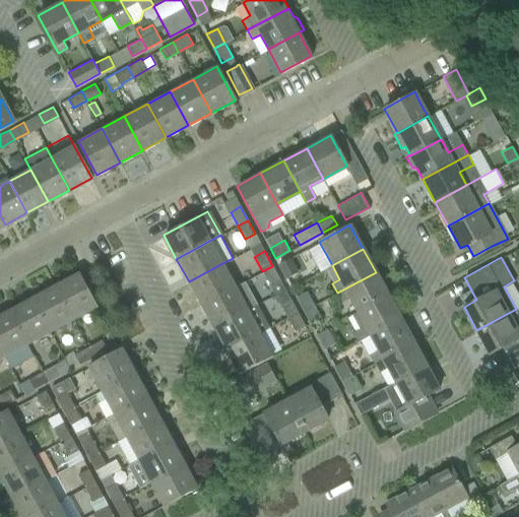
[(278,263),(286,277),(297,272),(288,258),(278,263)]
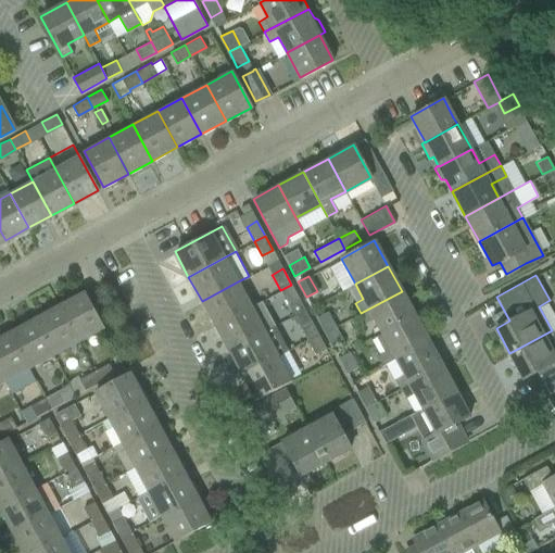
[(238,281),(202,301),(215,326),(251,306),(238,281)]
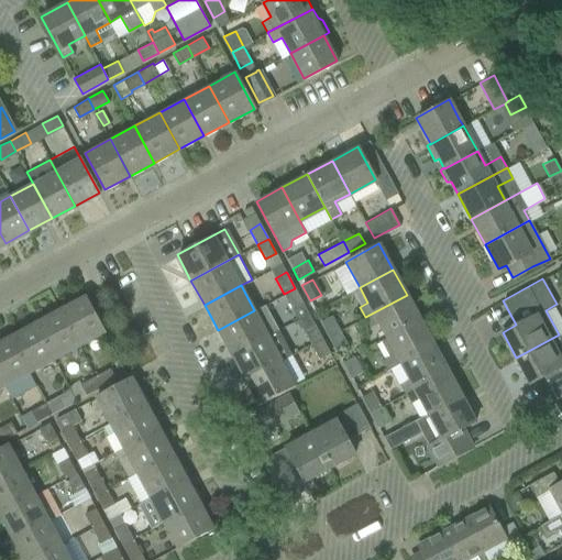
[(295,288),(284,294),(291,308),(293,309),(302,303),(295,288)]
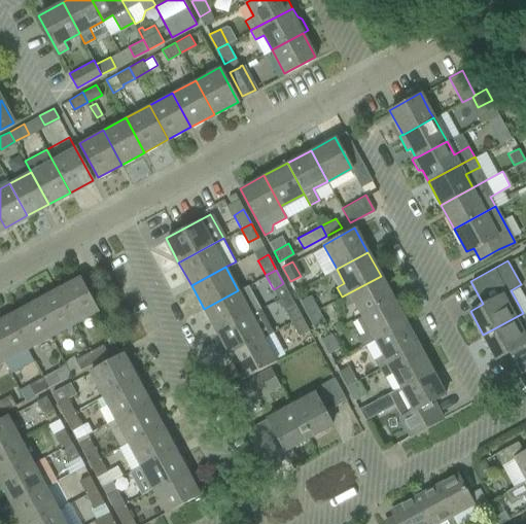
[(78,276),(55,289),(73,323),(97,311),(78,276)]
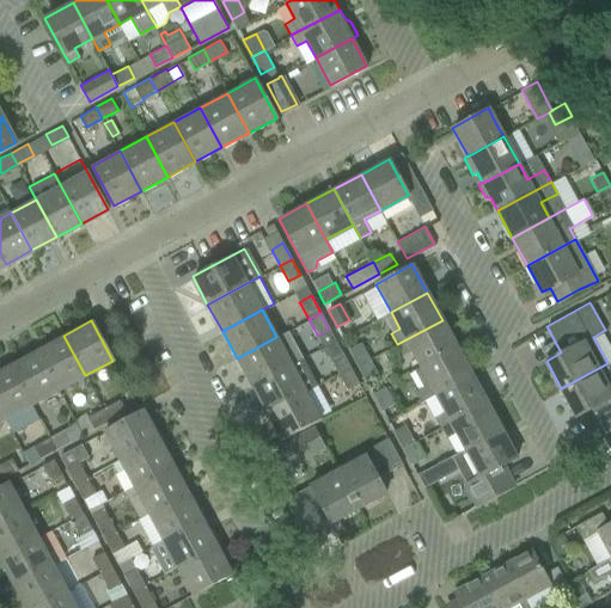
[(420,366),(420,367),(457,348),(443,320),(397,344),(403,355),(411,350),(420,366)]
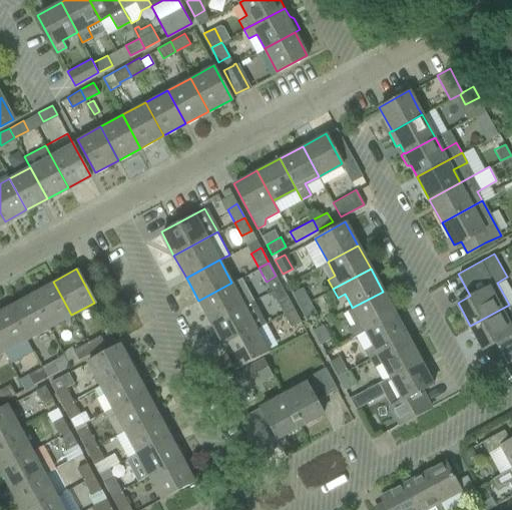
[(53,282),(31,294),(49,327),(71,315),(53,282)]
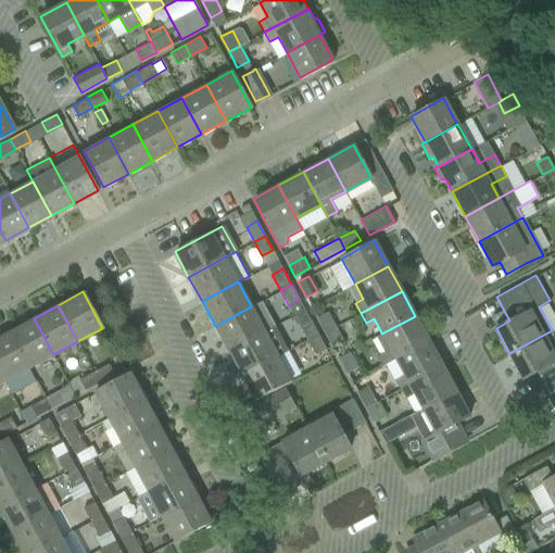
[(251,306),(215,326),(228,350),(264,330),(251,306)]
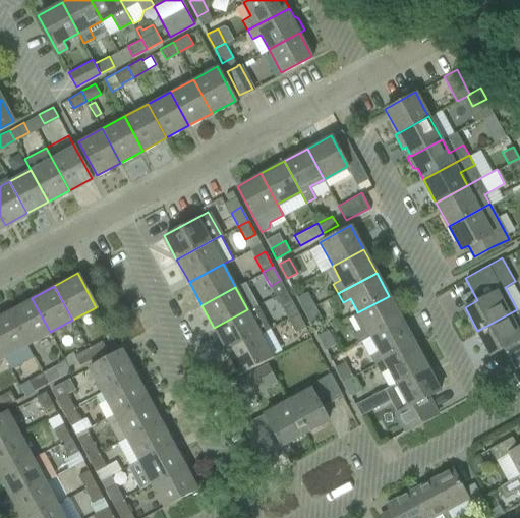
[(307,291),(297,297),(305,310),(315,305),(307,291)]
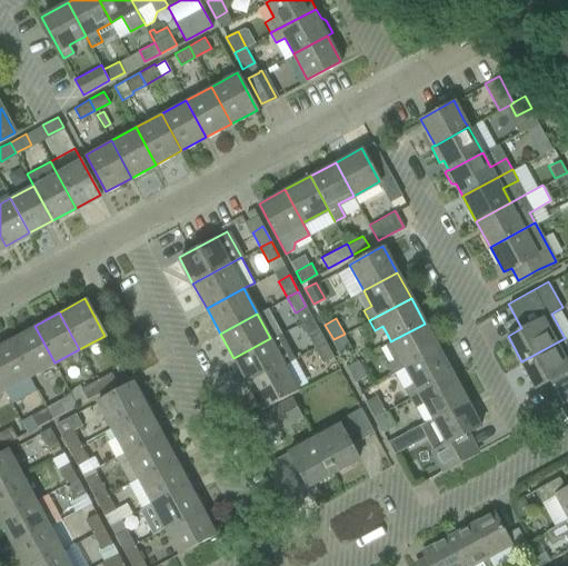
[(385,364),(390,374),(404,366),(405,367),(438,348),(425,324),(390,341),(390,340),(385,344),(394,359),(385,364)]
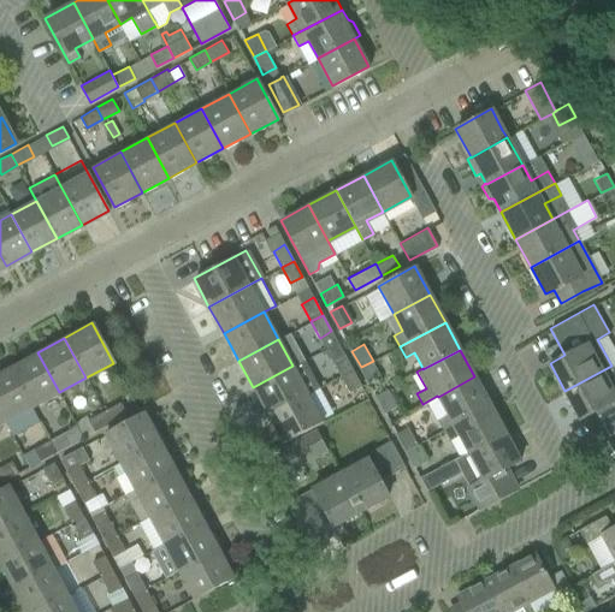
[(37,352),(10,367),(31,406),(59,392),(37,352)]
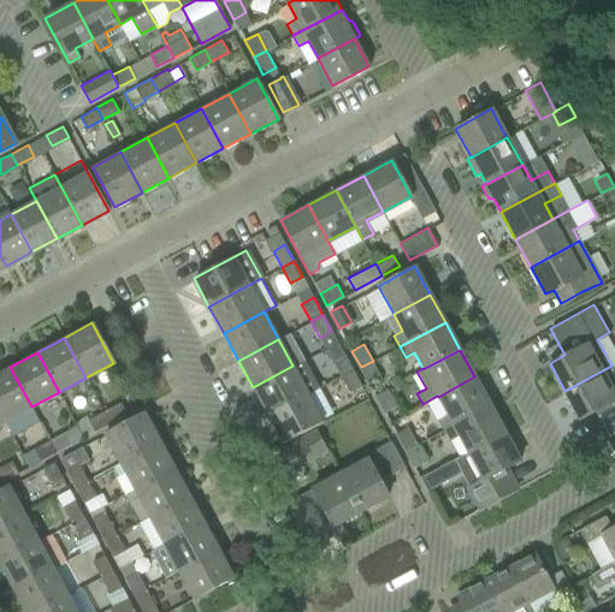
[(343,352),(331,358),(331,360),(339,375),(352,369),(343,352)]
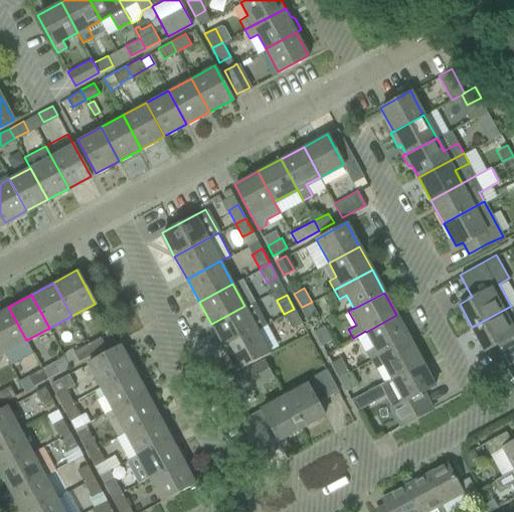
[(312,302),(302,307),(309,321),(319,316),(313,304),(312,302)]
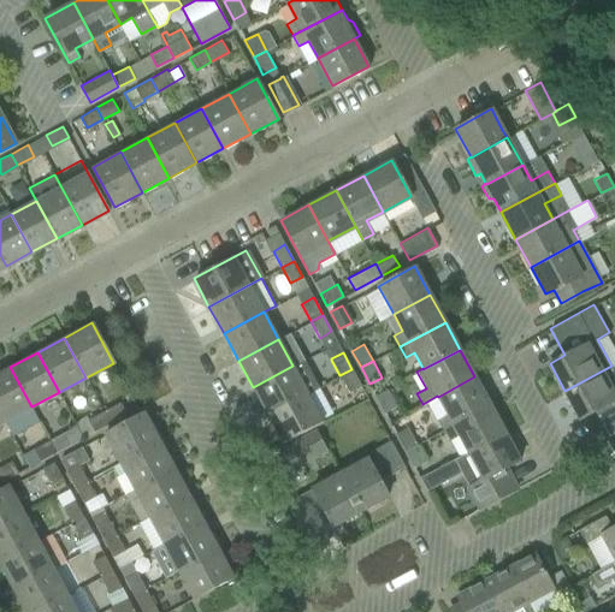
[(595,410),(609,435),(614,432),(614,363),(611,366),(565,391),(580,419),(595,410)]
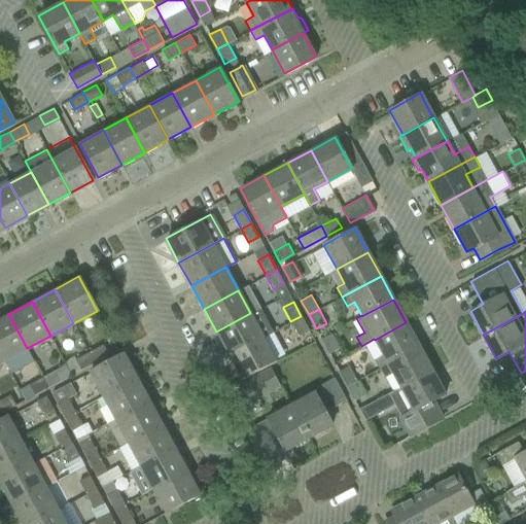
[(250,313),(216,332),(229,355),(264,337),(250,313)]
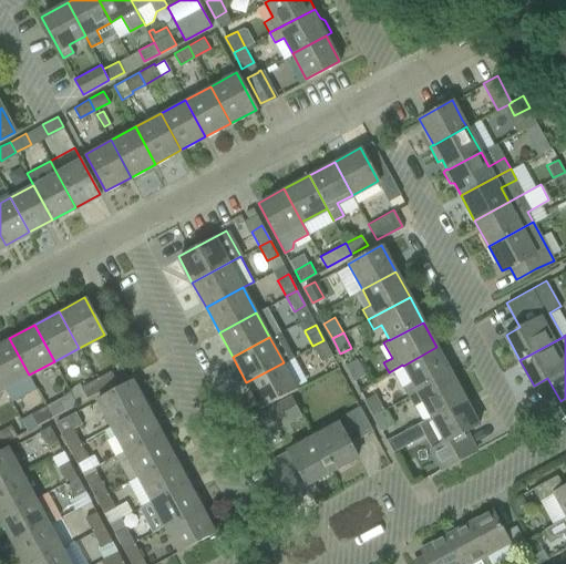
[(9,338),(0,342),(0,380),(4,389),(11,401),(35,387),(29,375),(9,338)]
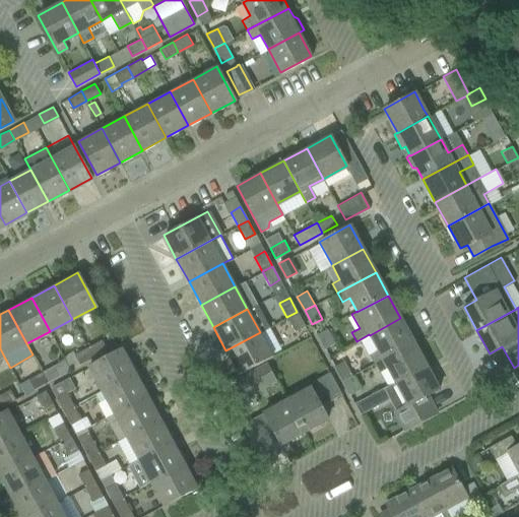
[(297,312),(286,317),(295,330),(305,325),(297,312)]
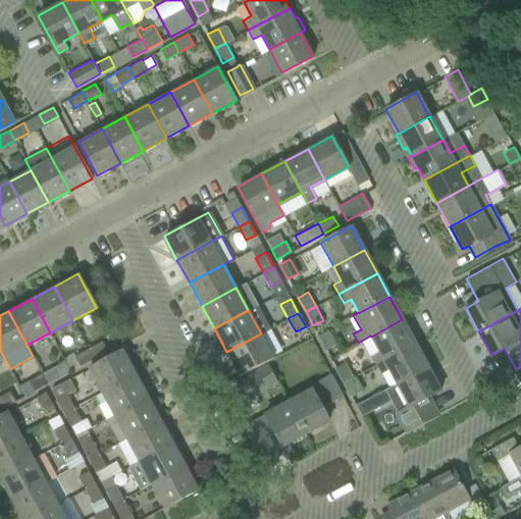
[(379,351),(371,355),(376,364),(415,343),(402,319),(371,336),(379,351)]
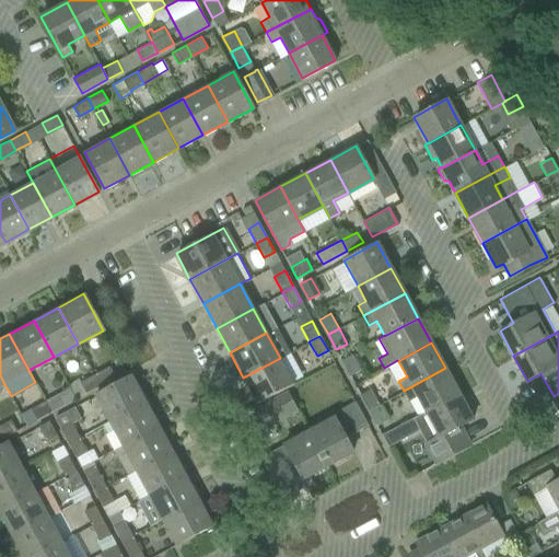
[(352,354),(341,360),(349,374),(361,368),(352,354)]
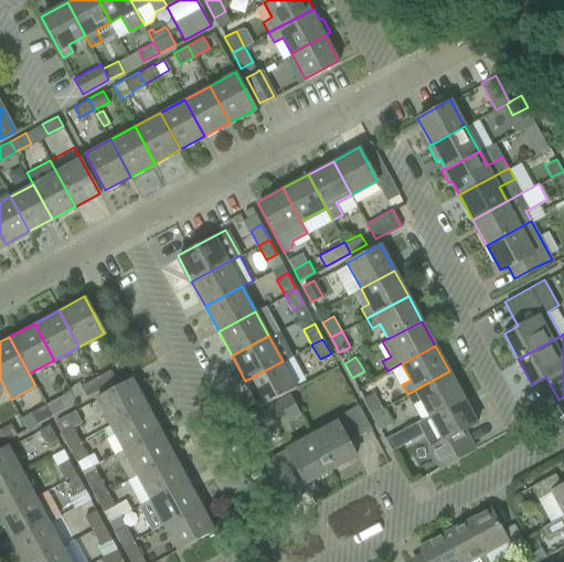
[(283,361),(245,381),(258,406),(296,386),(283,361)]
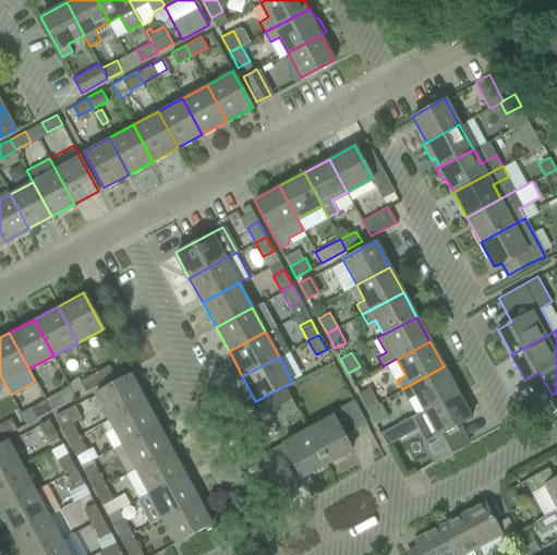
[(109,364),(94,372),(99,383),(114,375),(109,364)]
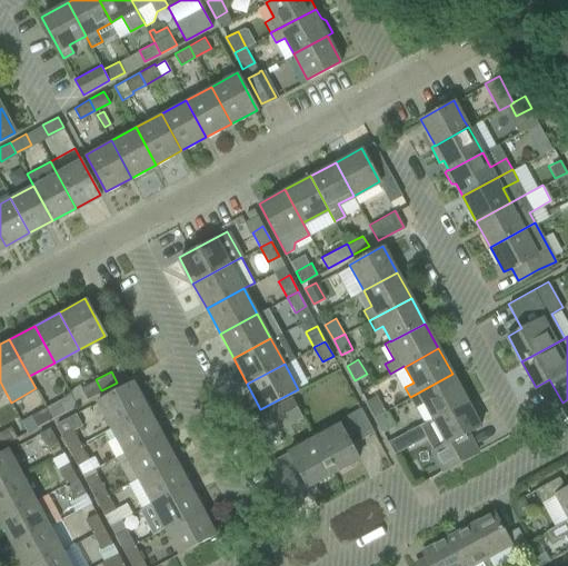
[(424,403),(432,417),(466,399),(452,374),(410,397),(416,407),(424,403)]
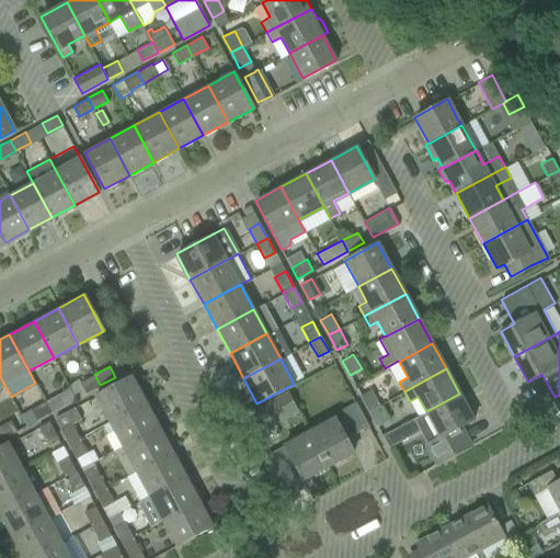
[(79,378),(69,384),(76,398),(100,385),(94,374),(80,382),(79,378)]
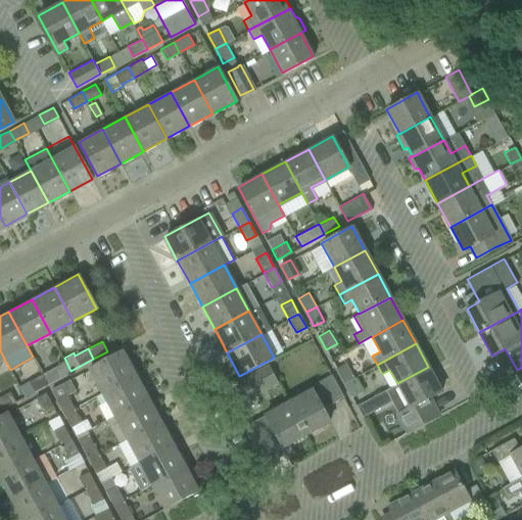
[(123,350),(88,369),(101,392),(135,373),(123,350)]
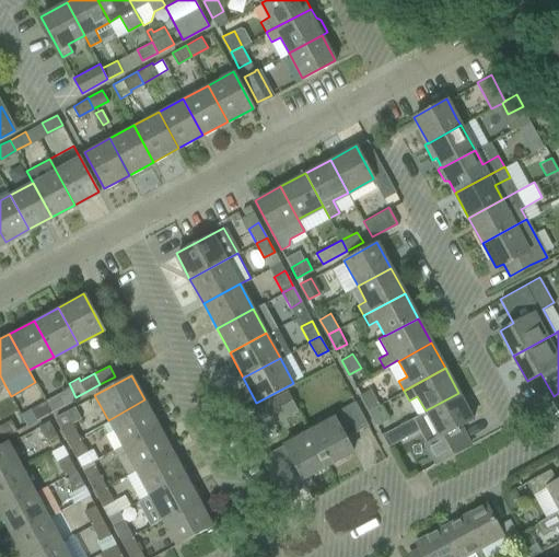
[(371,387),(360,394),(369,409),(380,404),(371,387)]
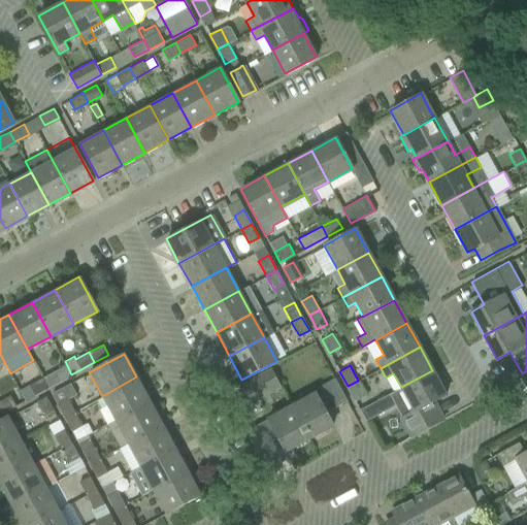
[(242,384),(251,400),(280,385),(271,368),(242,384)]
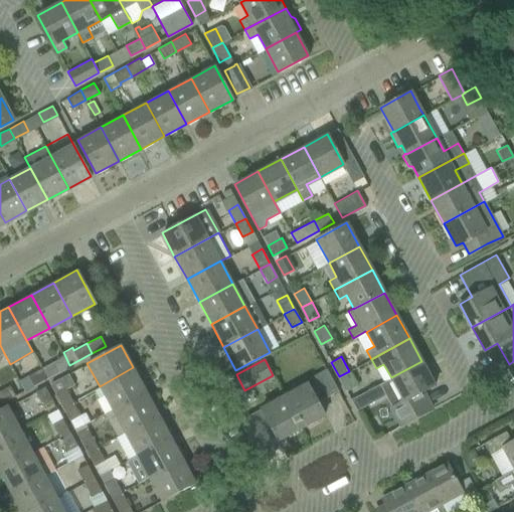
[(55,360),(41,368),(46,377),(60,369),(55,360)]
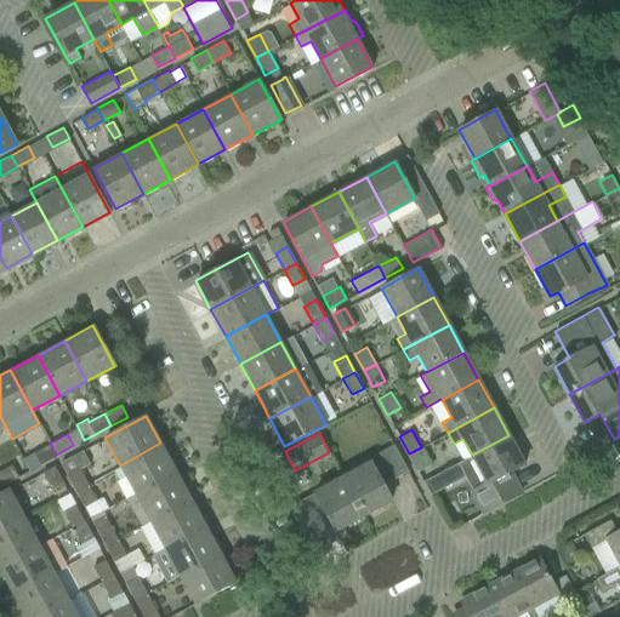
[(464,460),(456,463),(460,469),(464,475),(472,491),(471,492),(472,495),(477,503),(482,513),(496,504),(521,491),(513,478),(510,472),(524,463),(522,461),(513,444),(508,435),(472,455),(464,460)]
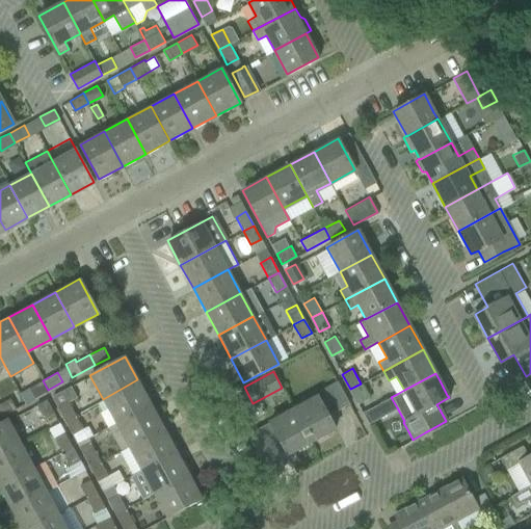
[(107,407),(115,423),(151,403),(137,379),(103,399),(103,400),(99,402),(98,402),(102,411),(107,407)]
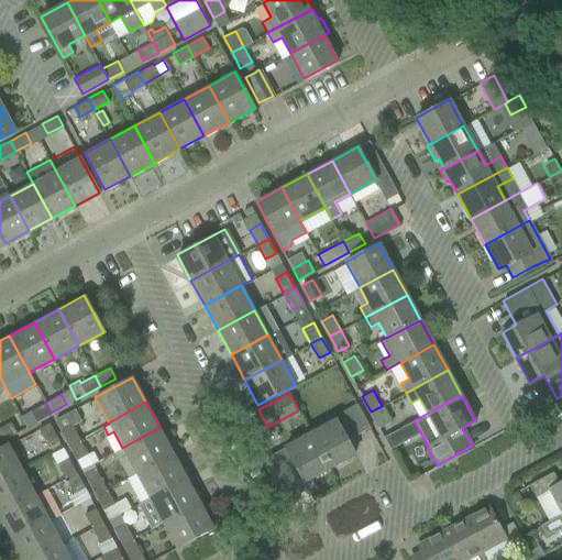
[(45,403),(31,410),(36,420),(51,413),(45,403)]
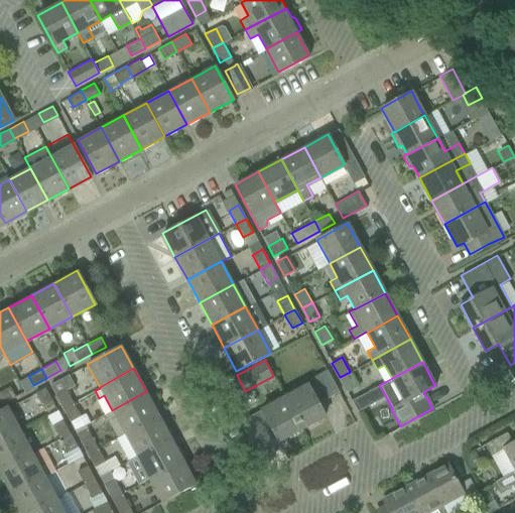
[(307,384),(285,396),(301,427),(325,414),(317,402),(339,391),(327,369),(305,380),(307,384)]
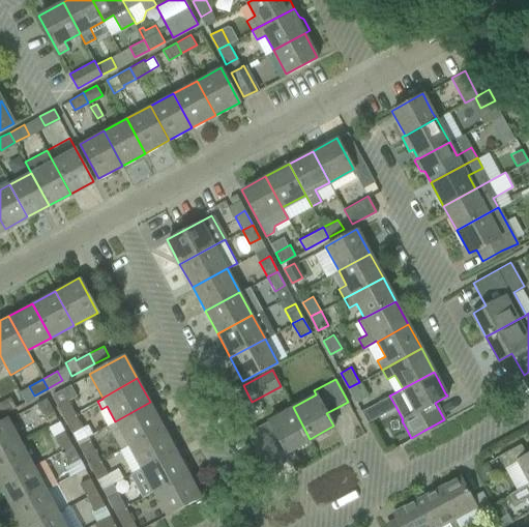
[(359,382),(349,387),(356,402),(366,397),(359,382)]
